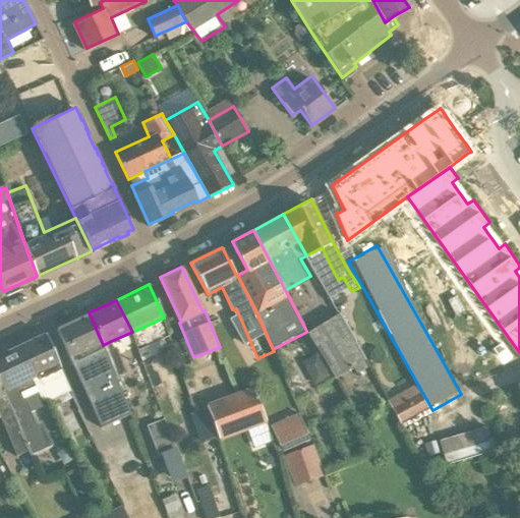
[(130,412),(112,372),(102,349),(104,348),(103,345),(89,312),(56,328),(101,425),(130,412)]
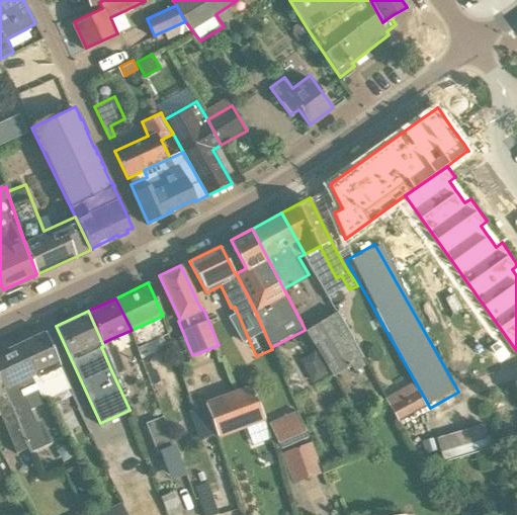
[(365,355),(337,311),(326,317),(305,329),(305,330),(333,375),(352,363),(356,369),(366,363),(363,356),(365,355)]
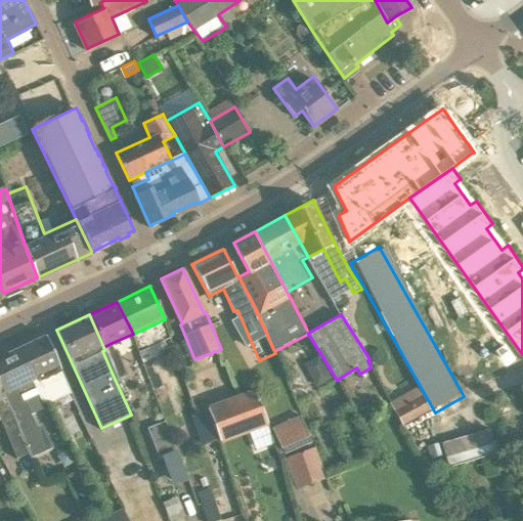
[(71,390),(45,334),(23,345),(39,377),(32,380),(42,402),(71,390)]
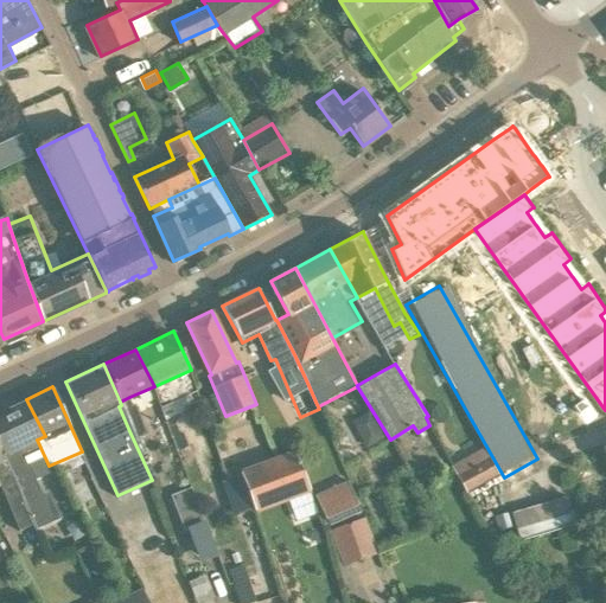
[(580,412),(592,404),(586,396),(582,398),(574,404),(580,412)]
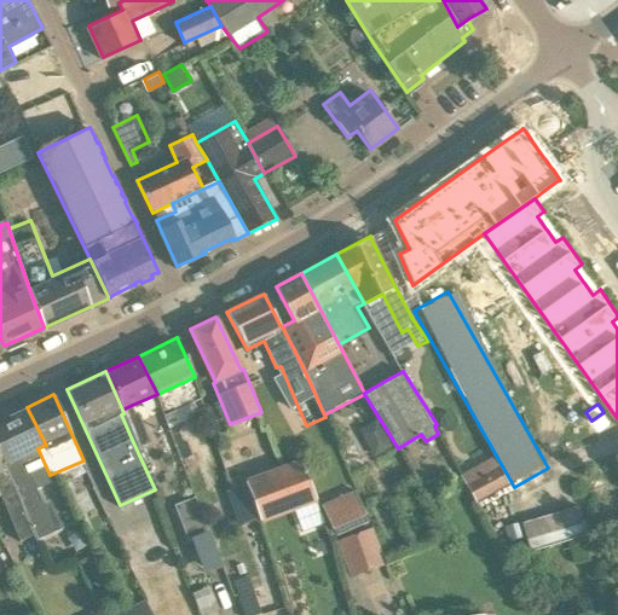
[(121,415),(136,447),(151,441),(138,410),(136,411),(132,405),(122,410),(123,413),(121,415)]
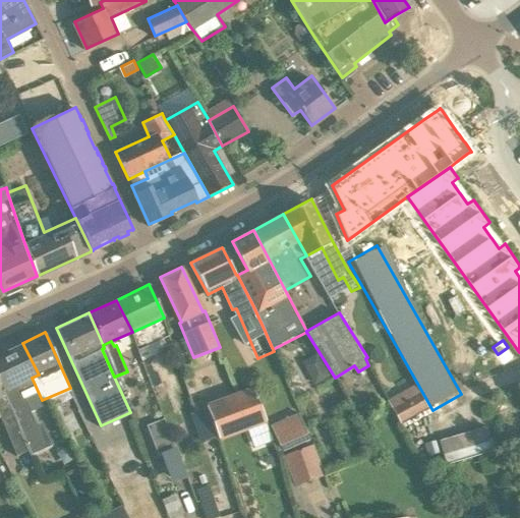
[(3,391),(20,429),(36,423),(18,385),(32,378),(39,375),(22,343),(0,353),(0,386),(2,392),(3,391)]
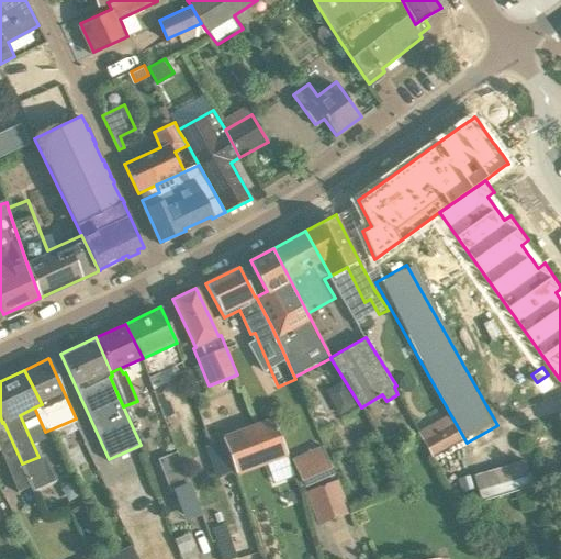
[(357,404),(343,380),(327,389),(340,413),(357,404)]
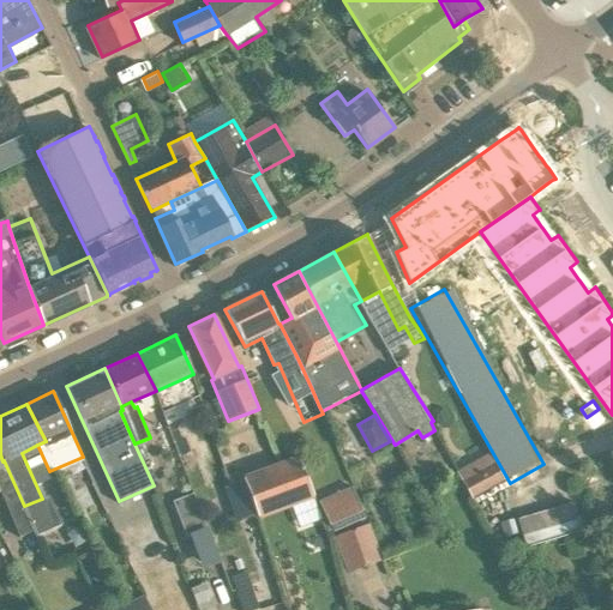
[(457,470),(473,496),(474,496),(502,481),(505,478),(491,451),(457,470)]
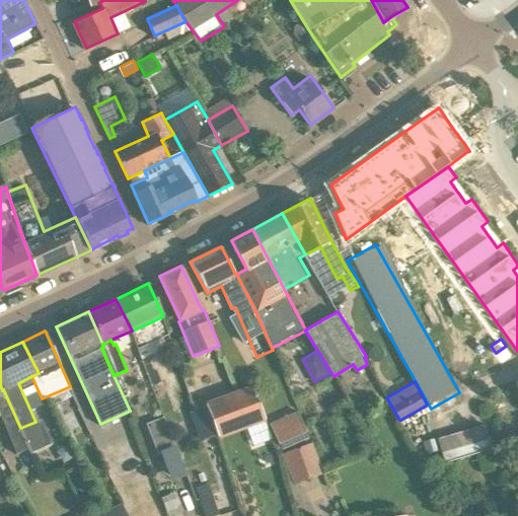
[(205,402),(206,404),(216,434),(217,436),(218,436),(219,438),(266,420),(265,418),(266,418),(253,385),(252,386),(251,383),(206,400),(206,402),(205,402)]
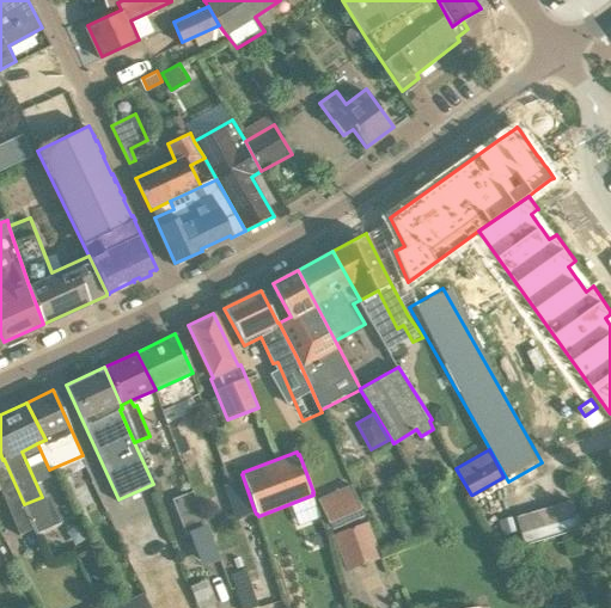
[(0,453),(0,487),(1,489),(20,533),(34,528),(24,504),(4,459),(2,460),(0,453)]
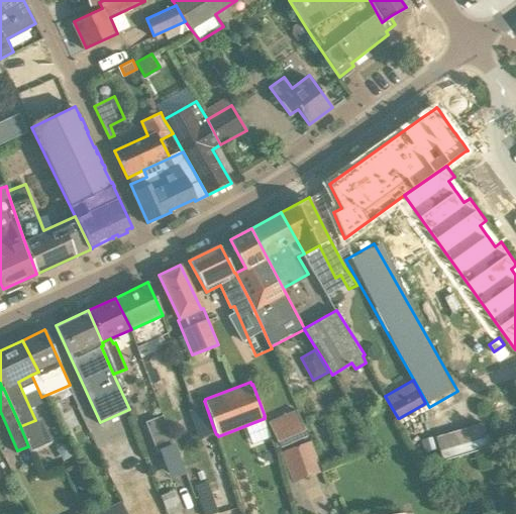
[(200,437),(215,432),(205,403),(190,409),(200,437)]
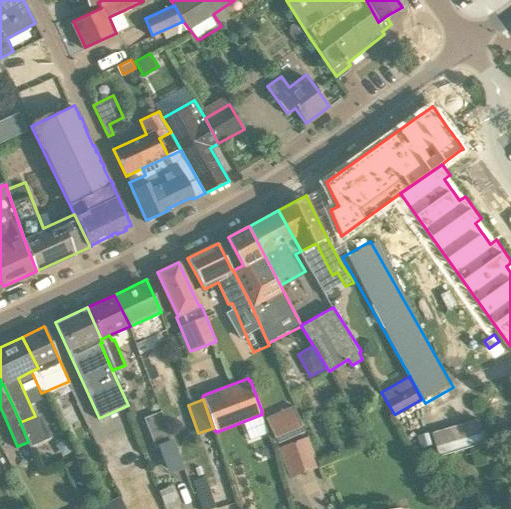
[(510,412),(506,400),(497,402),(497,403),(501,415),(510,412)]
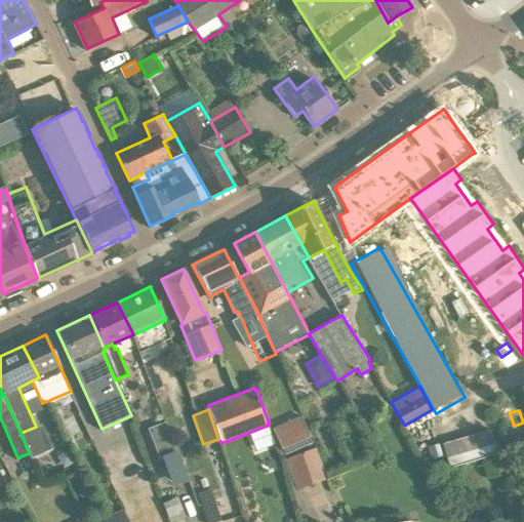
[(411,435),(435,422),(429,411),(405,425),(411,435)]
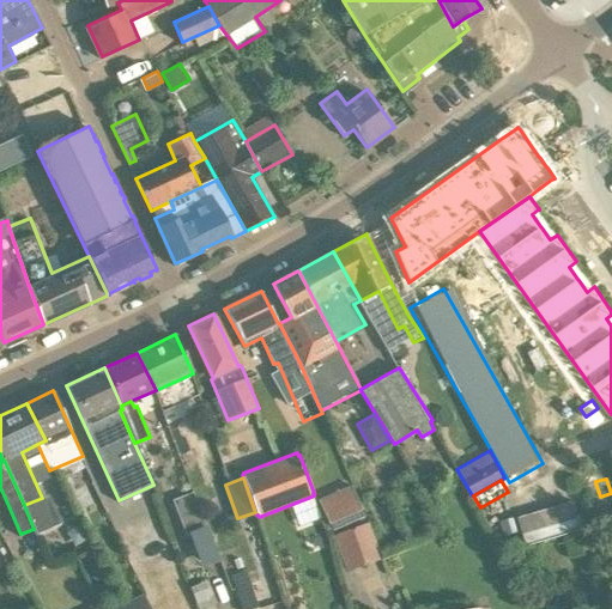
[(605,511),(600,497),(595,482),(595,481),(582,486),(595,528),(610,525),(605,511)]
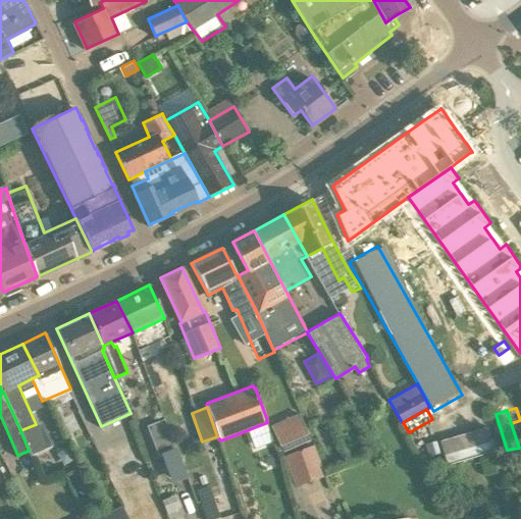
[(507,450),(496,414),(484,417),(496,451),(507,450)]
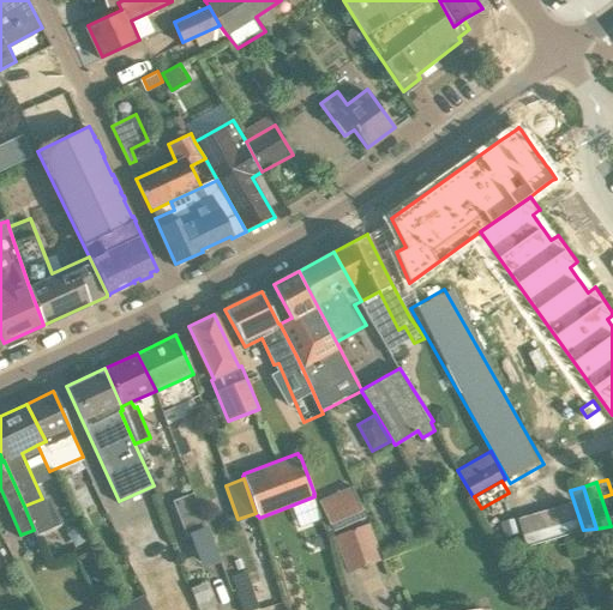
[(364,508),(354,488),(322,502),(330,523),(364,508)]
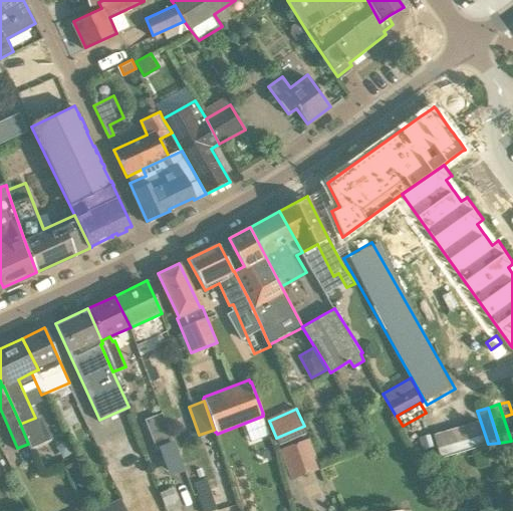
[(156,448),(174,441),(163,411),(145,418),(156,448)]
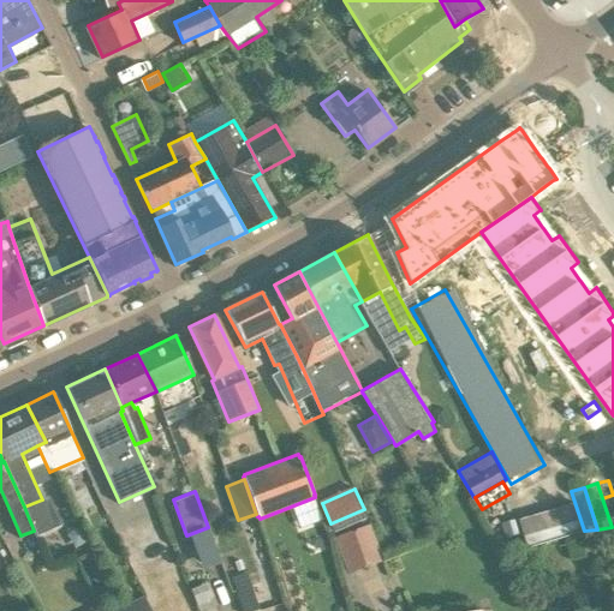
[(584,531),(571,491),(559,496),(558,496),(570,534),(571,533),(584,531)]
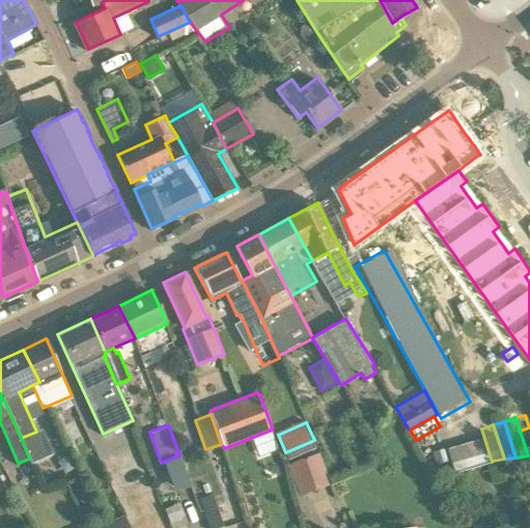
[(457,471),(447,439),(440,426),(416,440),(437,477),(457,471)]
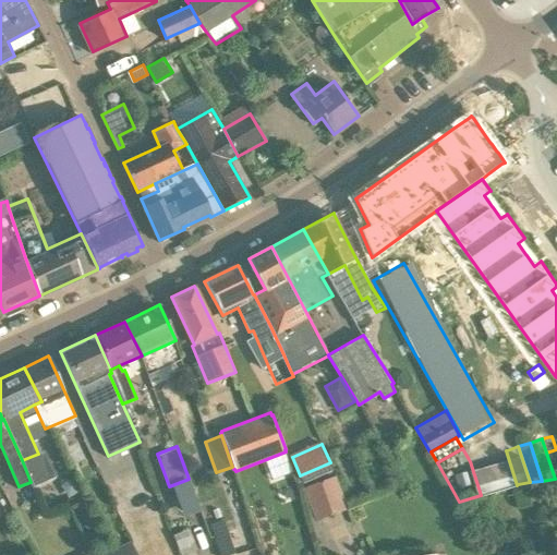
[(556,449),(546,453),(551,466),(556,462),(556,449)]
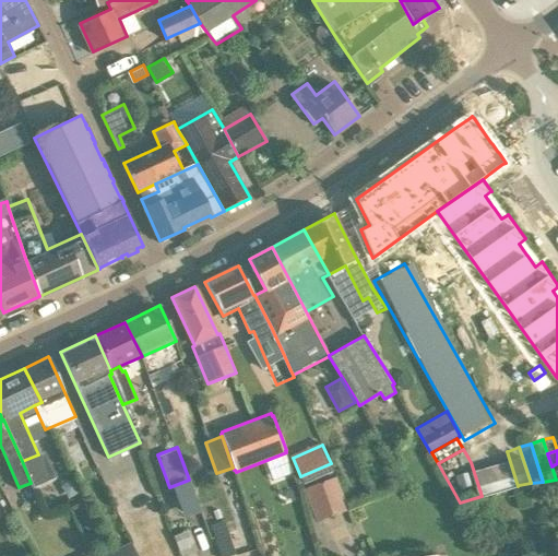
[(518,486),(507,451),(495,454),(506,489),(518,486)]
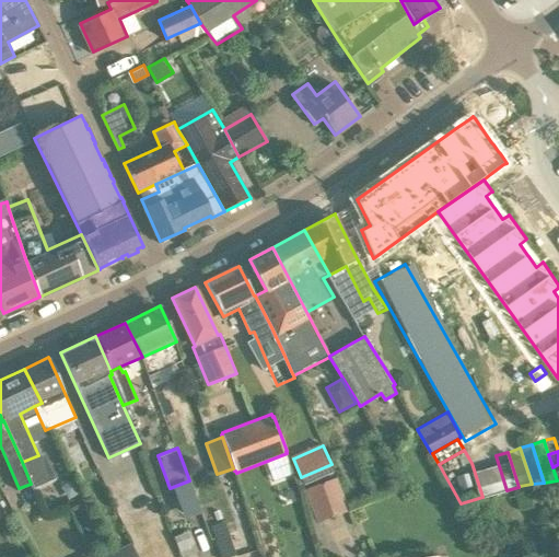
[(507,490),(496,455),(484,460),(495,494),(507,490)]
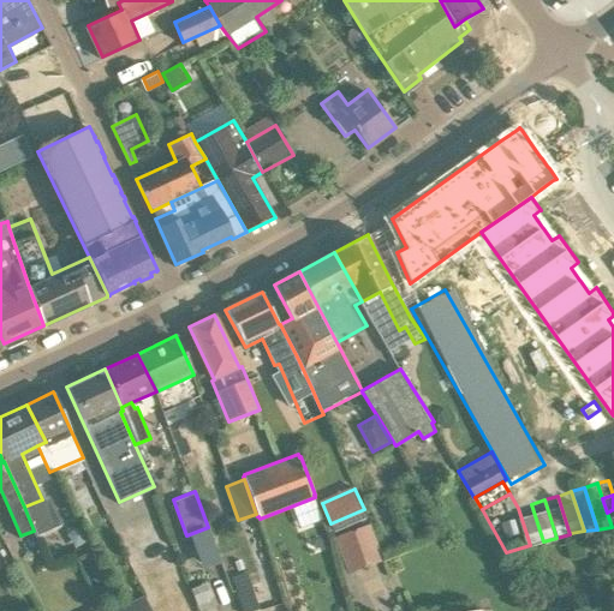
[(543,541),(531,504),(518,508),(530,545),(543,541)]
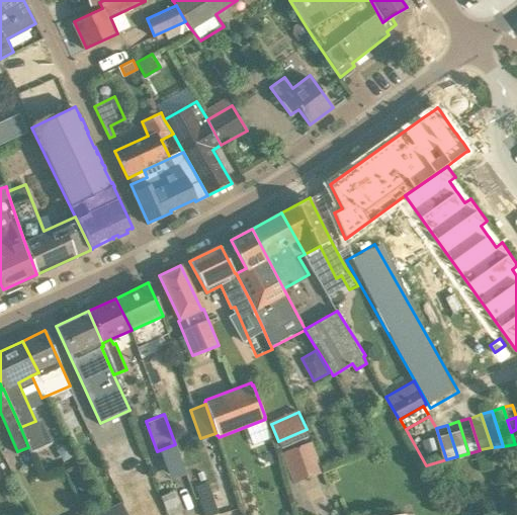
[(285,452),(295,479),(322,469),(312,442),(285,452)]
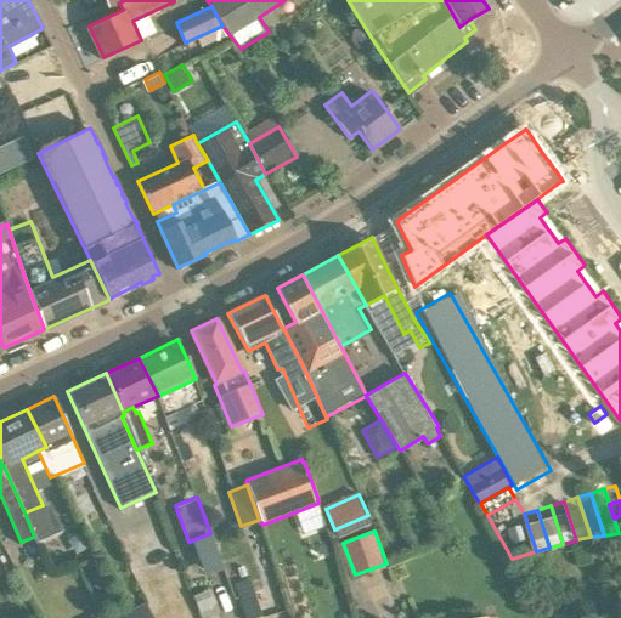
[(258,617),(265,616),(253,578),(237,583),(249,617),(258,617)]
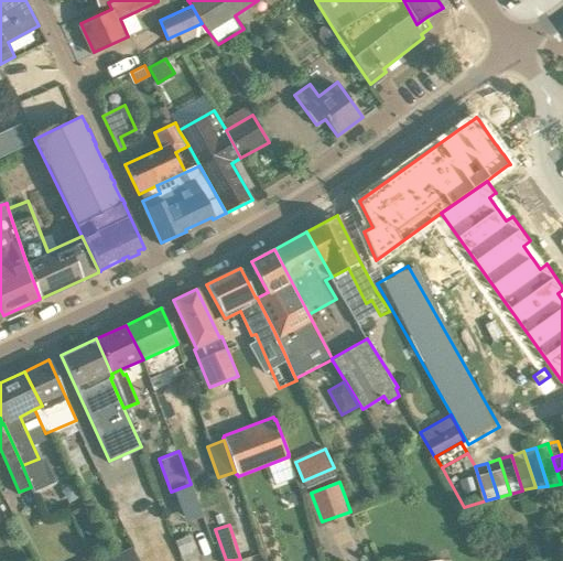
[(140,560),(133,547),(104,560),(140,560)]
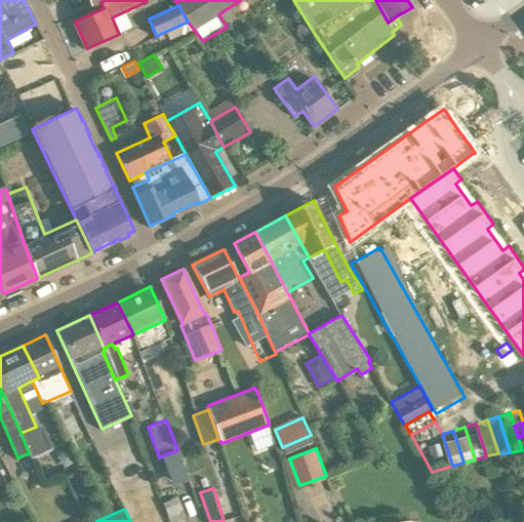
[(480,521),(479,511),(467,513),(469,521),(480,521)]
